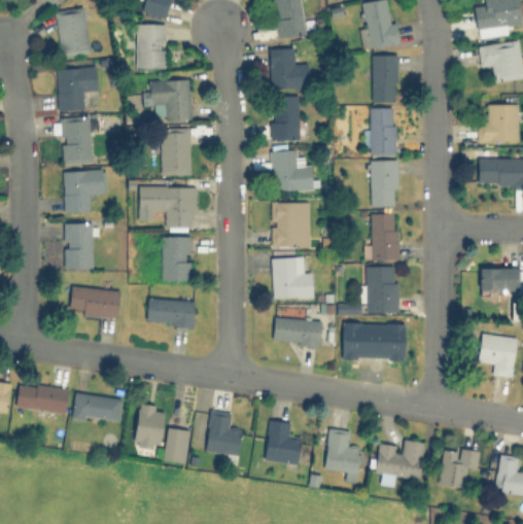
[(46,0),(60,8),(64,0),(46,0)]
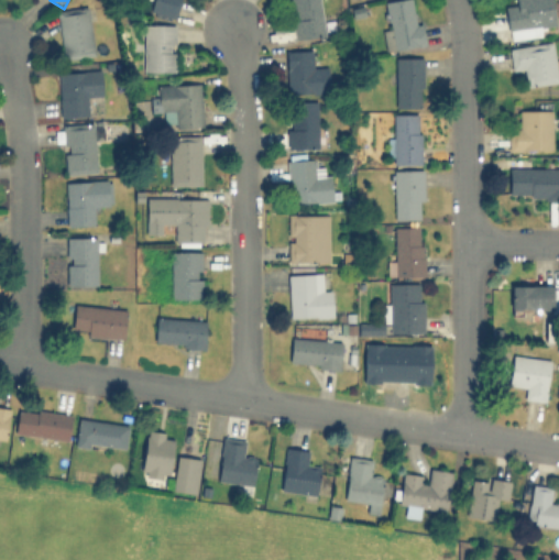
[(182,0),(155,0),(152,13),(177,20),(182,0)]
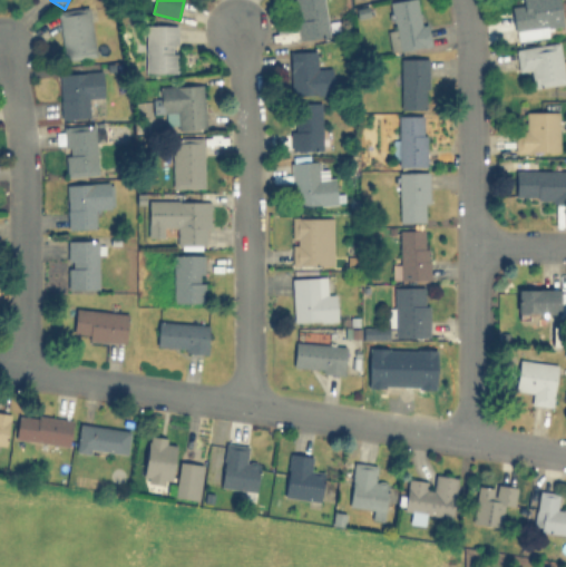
[(332,38),(327,0),(295,0),(302,42),(332,38)]
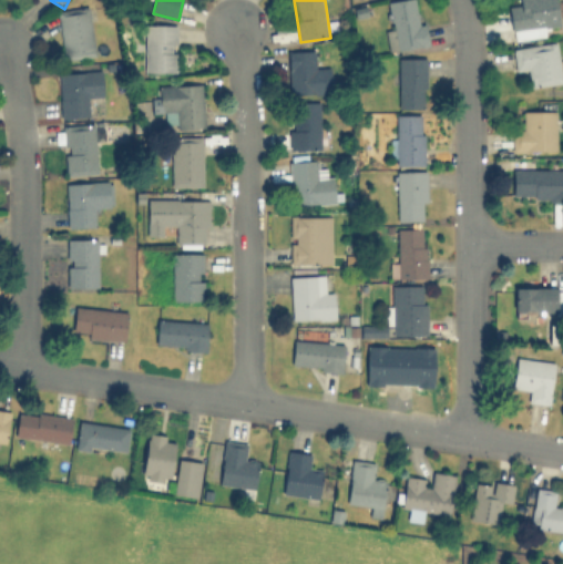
[(429,48),(420,0),(413,0),(389,4),(398,52),(429,48)]
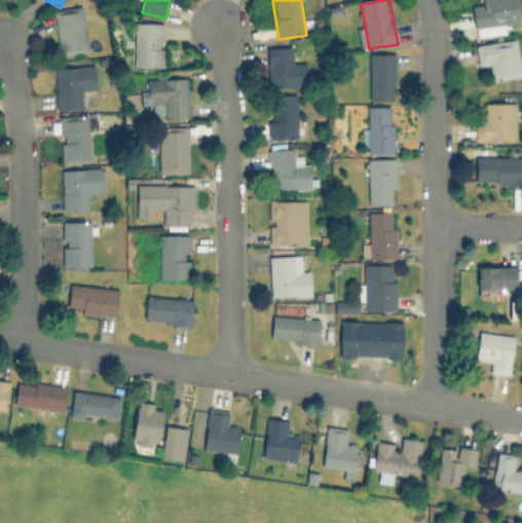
[(479,39),(508,35),(507,27),(521,25),(517,0),(485,0),(486,7),(475,8),(479,39)]
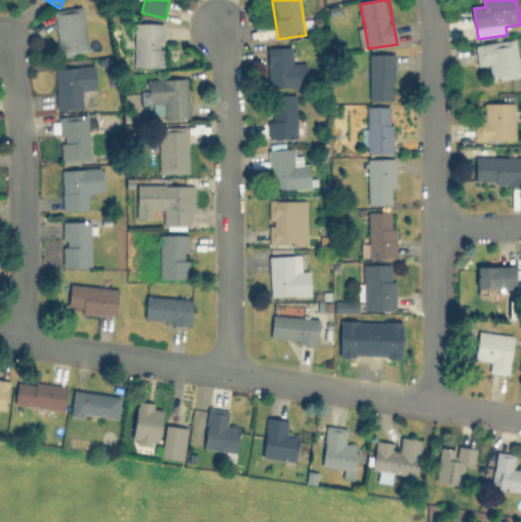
[(85,8),(56,12),(64,57),(91,53),(85,8)]
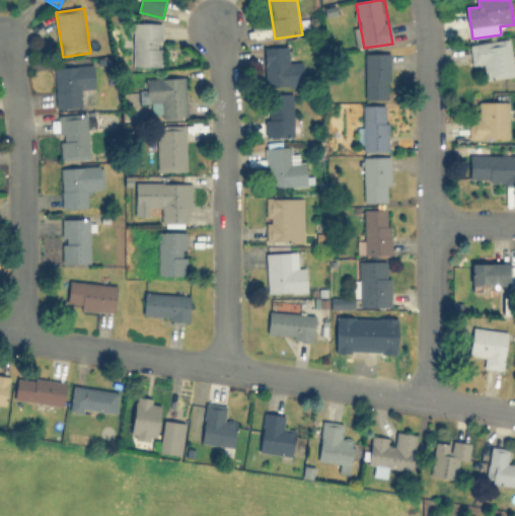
[(164,24),(137,24),(137,68),(164,68),(164,24)]
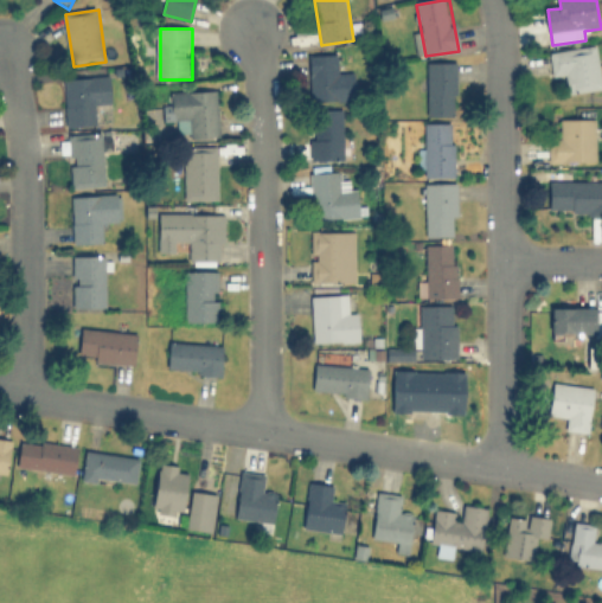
[(600,47),(552,55),(555,78),(568,77),(570,96),(601,91),(601,58),(600,47)]
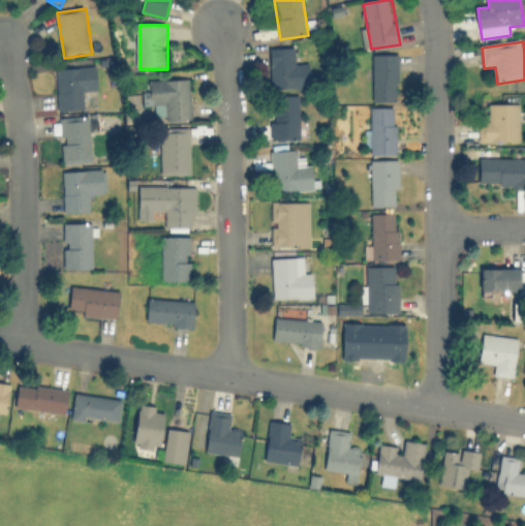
[(311,90),(311,64),(298,64),(298,50),(273,50),(273,90),(311,90)]
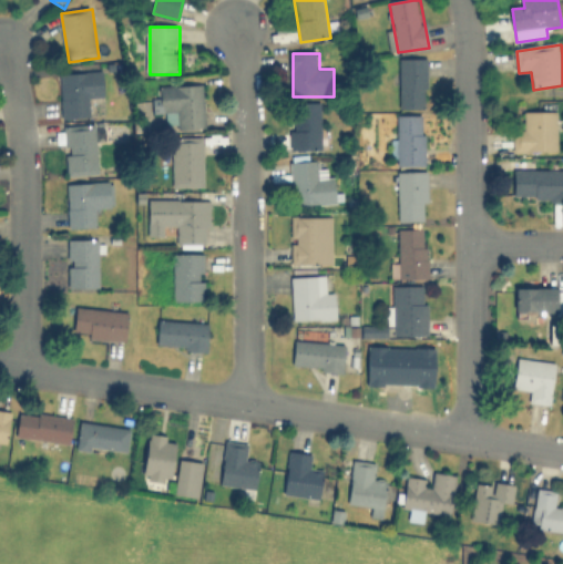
[(428,110),(428,60),(402,60),(402,110),(428,110)]
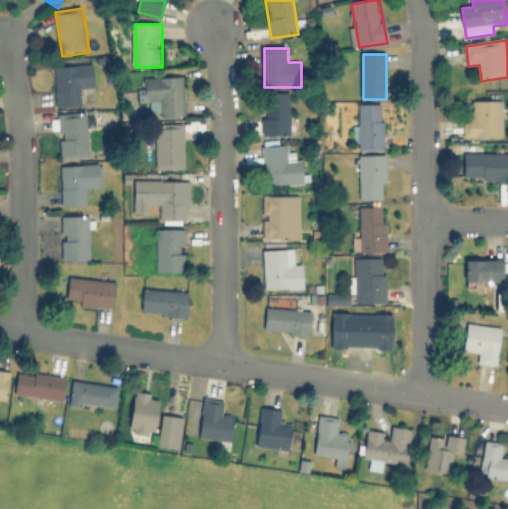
[(56,66),(57,108),(85,108),(84,91),(95,90),(94,65),(56,66)]
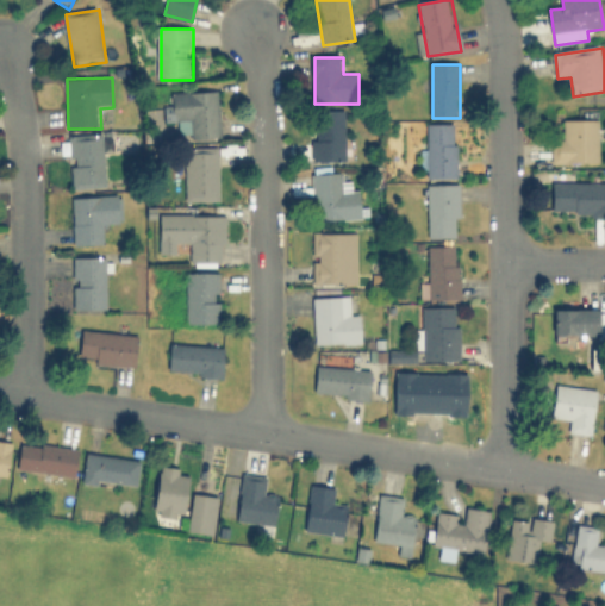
[(223,139),(220,93),(167,95),(168,125),(184,125),(184,142),(223,139)]
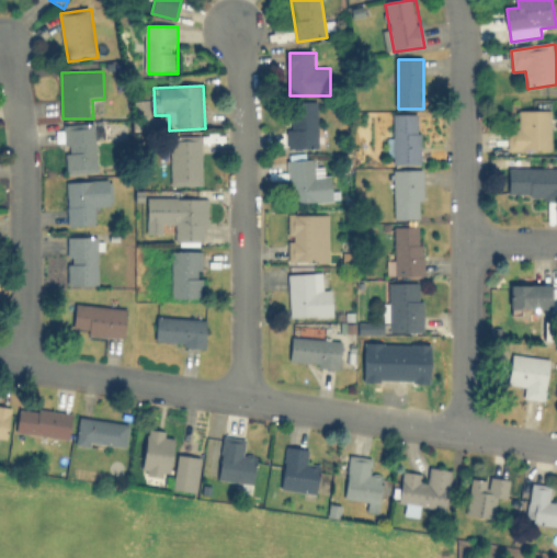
[(319,104),(292,104),(292,150),(319,150),(319,104)]
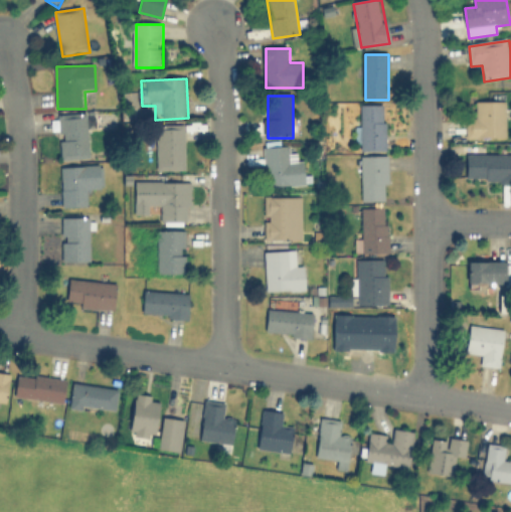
[(506,103),(479,103),(479,119),(469,119),(469,139),(506,139),(506,103)]
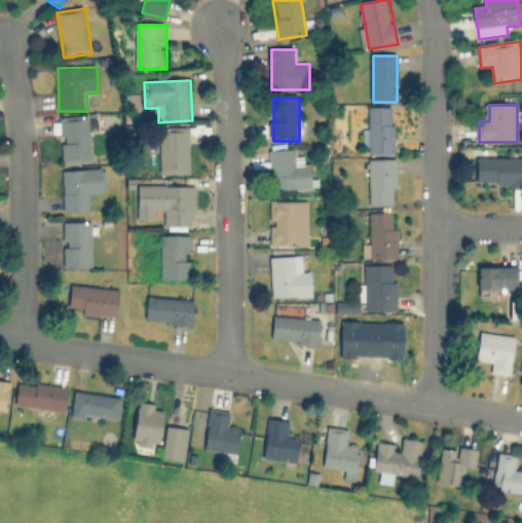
[(396,155),(396,108),(369,108),(369,155),(396,155)]
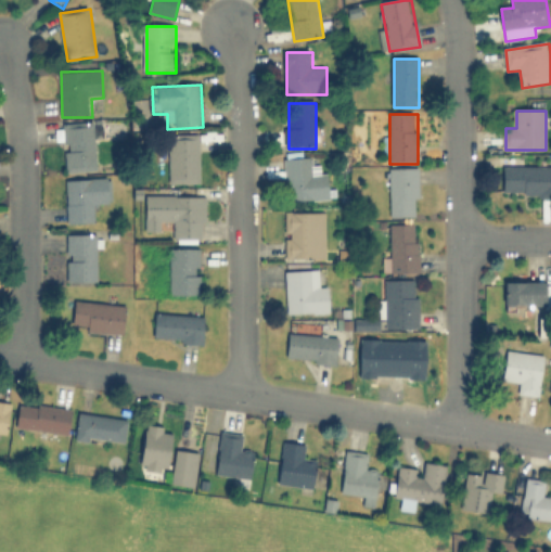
[(98,171),(95,124),(65,126),(67,174),(98,171)]
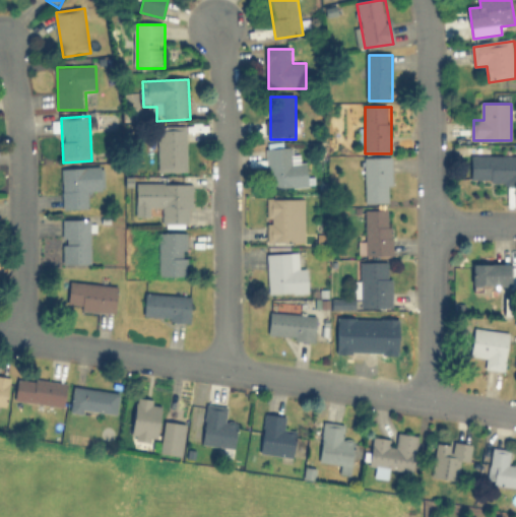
[(162,172),(189,172),(189,128),(162,128),(162,172)]
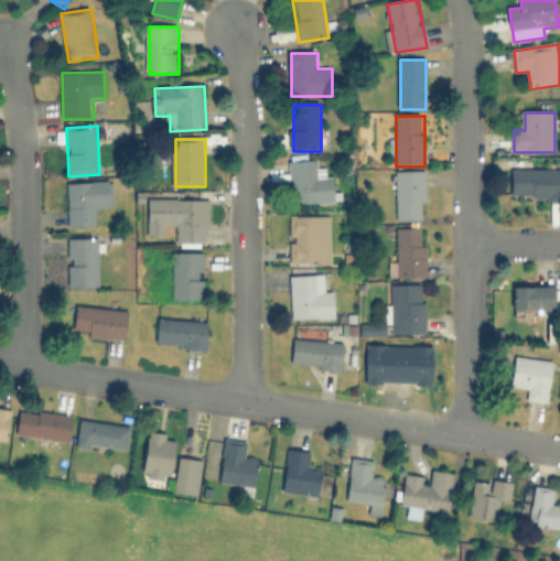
[(336,173),(320,174),(320,161),(293,162),(294,205),(337,204),(336,173)]
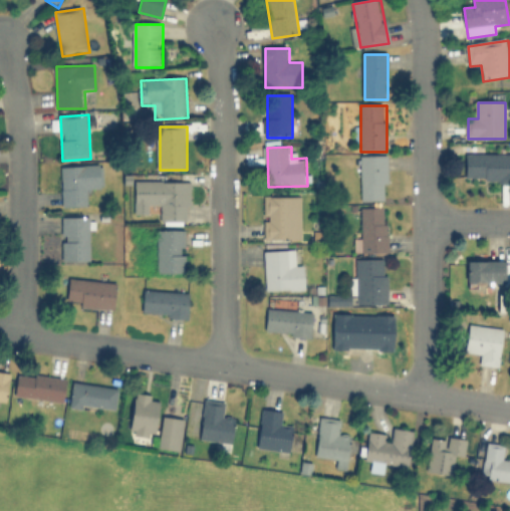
[(509,156),(469,156),(468,184),(509,183),(509,156)]
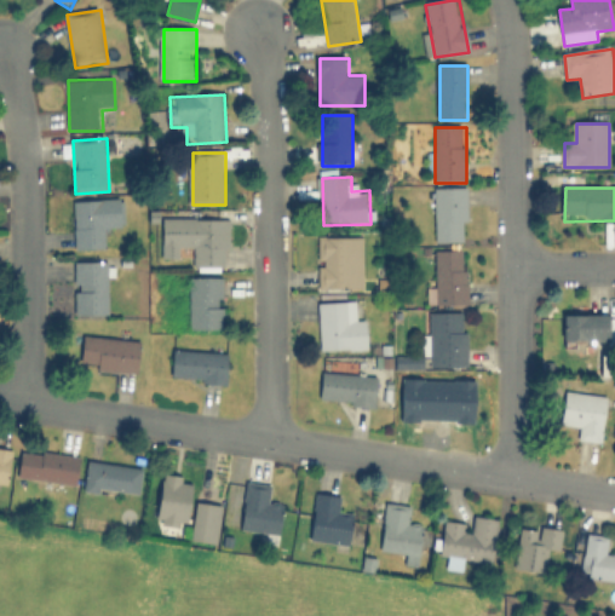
[(469,243),(469,189),(438,189),(438,243),(469,243)]
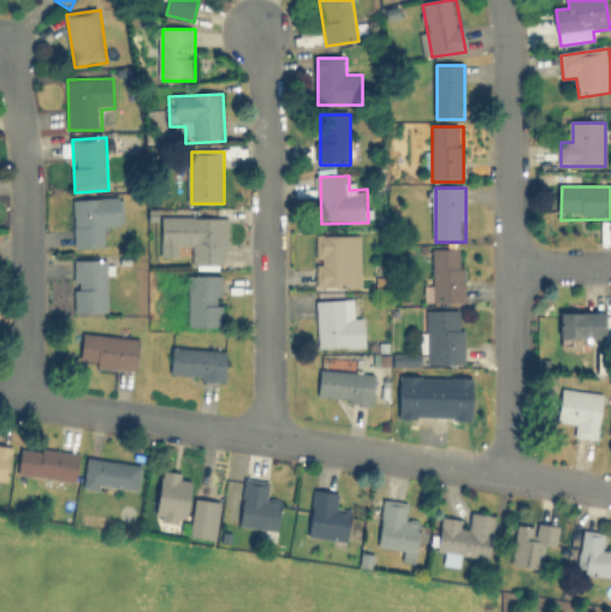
[(76,201),(76,248),(108,248),(108,227),(123,227),(123,200),(76,201)]
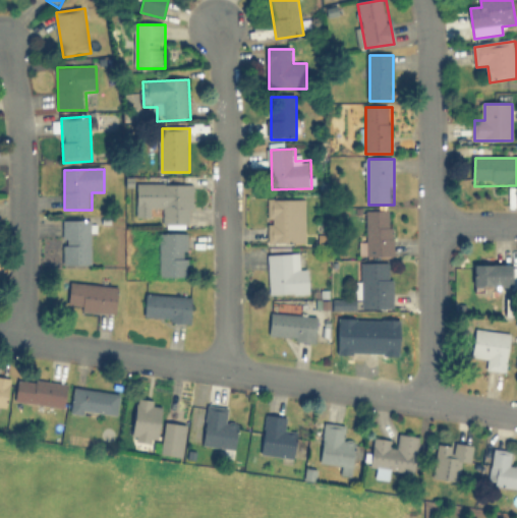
[(164,214),(164,227),(193,227),(193,185),(138,184),(137,214),(164,214)]
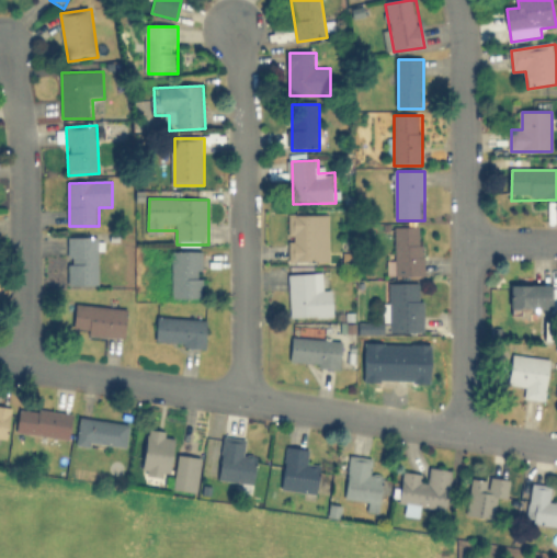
[(290,264),(331,264),(331,216),(290,216),(290,264)]
